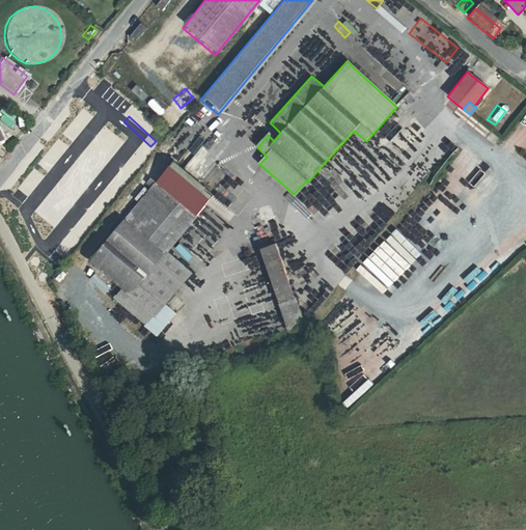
[(196,171),(205,159),(193,149),(181,166),(197,179),(200,175),(196,171)]
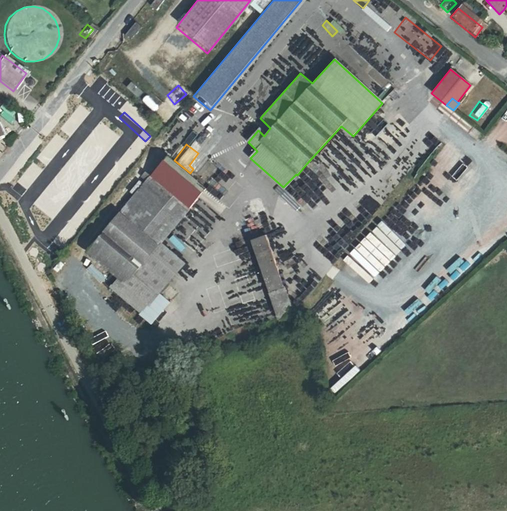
[(143,260),(156,244),(203,188),(164,156),(84,253),(115,278),(108,286),(137,311),(136,312),(149,322),(166,301),(155,291),(165,279),(143,260)]
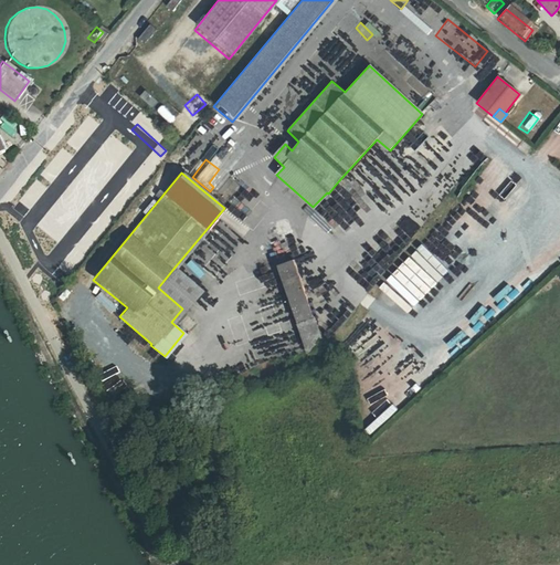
[(559,190),(559,181),(553,178),(549,185),(559,190)]
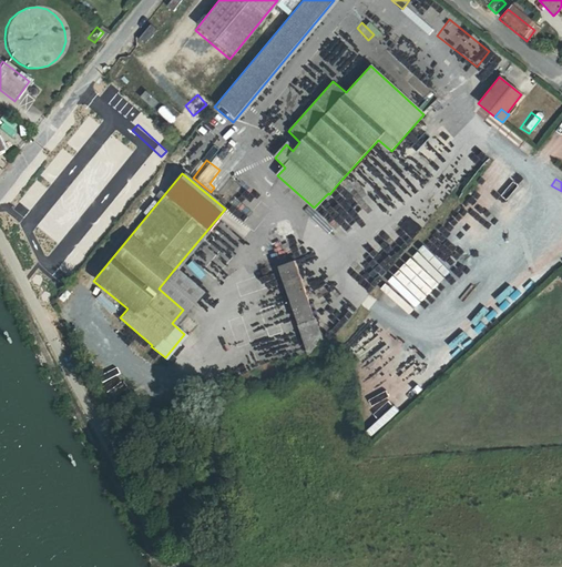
[(340,181),(335,188),(340,194),(347,188),(340,181)]
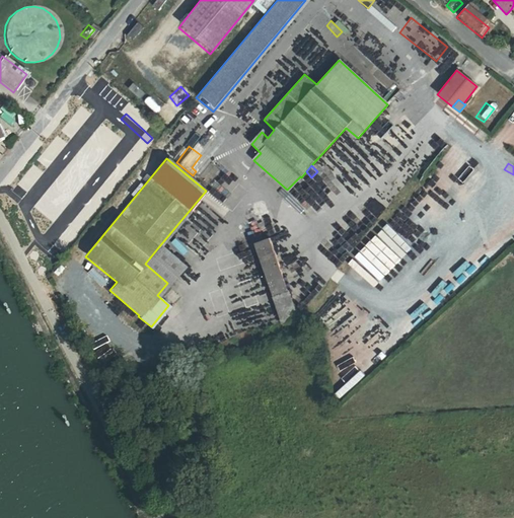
[(445,187),(451,192),(462,178),(456,173),(445,187)]
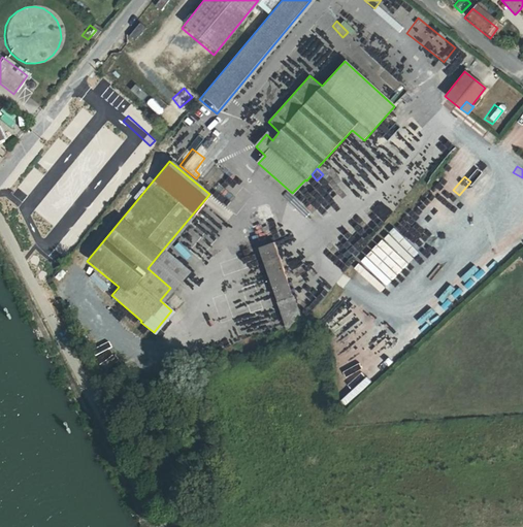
[(5,203),(0,205),(0,215),(8,210),(5,203)]
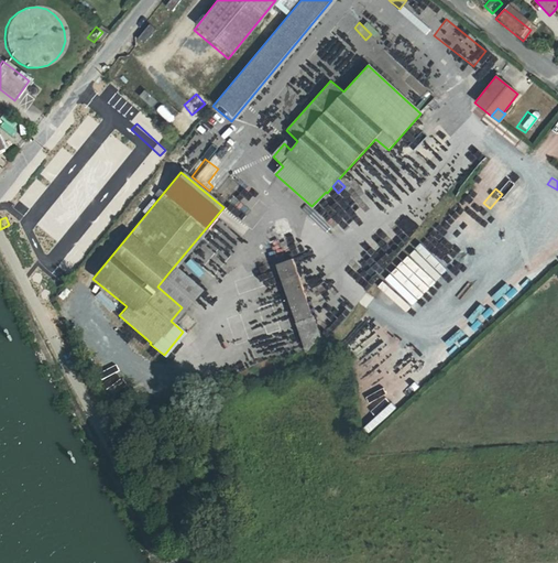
[(304,353),(321,347),(294,259),(276,264),(304,353)]
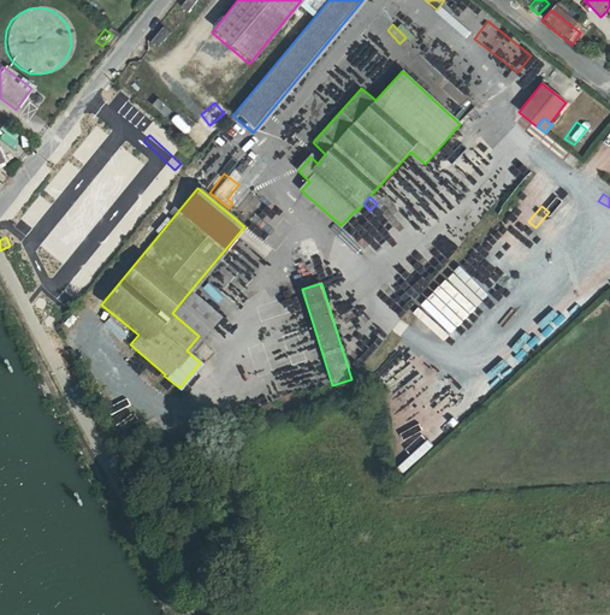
[(456,302),(466,311),(477,297),(466,290),(456,302)]
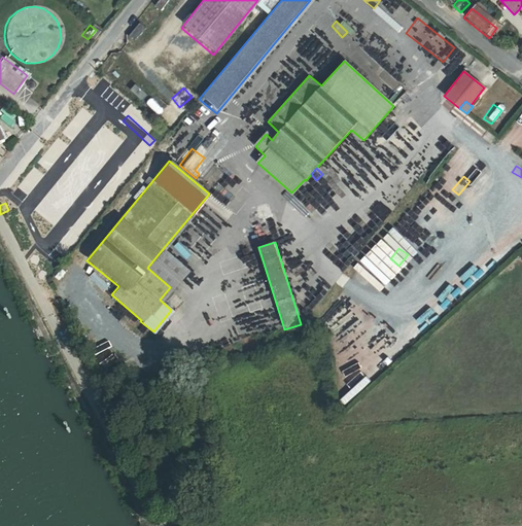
[(183,271),(161,251),(147,268),(170,287),(183,271)]
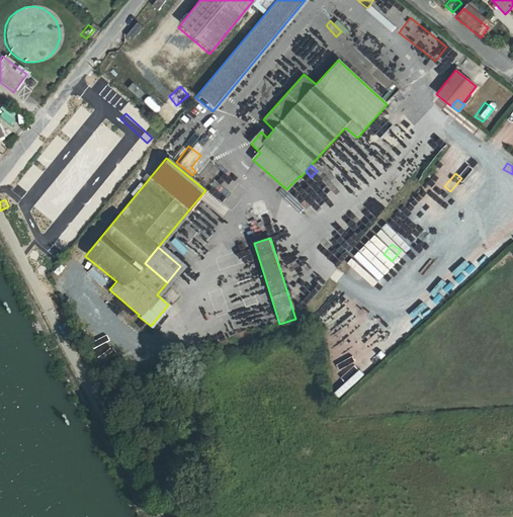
[(36,255),(29,249),(22,258),(29,263),(36,255)]
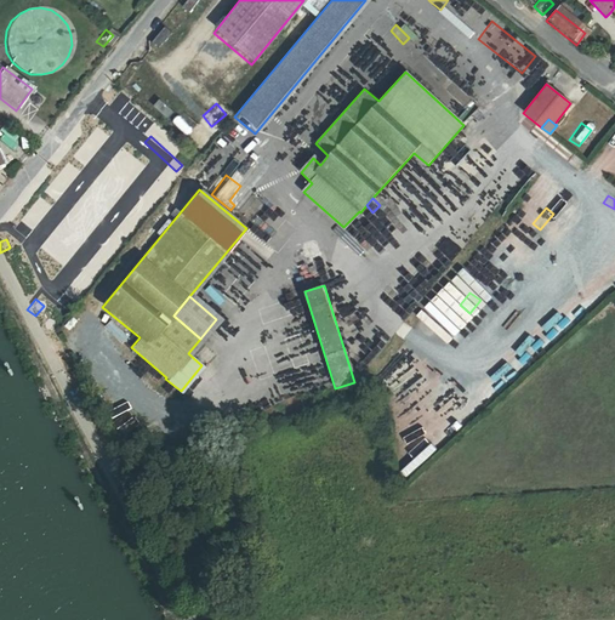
[(426,335),(443,313),(427,302),(410,324),(426,335)]
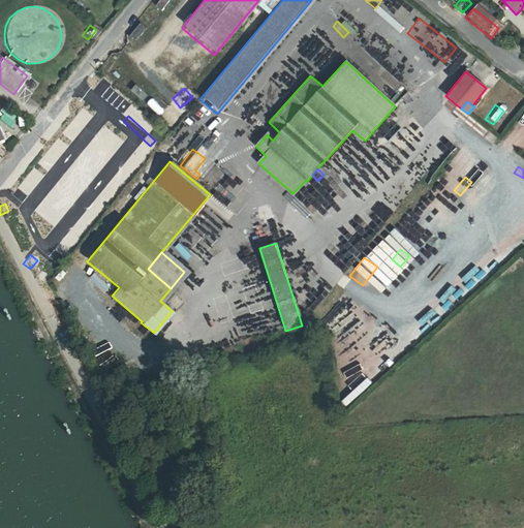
[(85,276),(80,279),(87,289),(92,286),(85,276)]
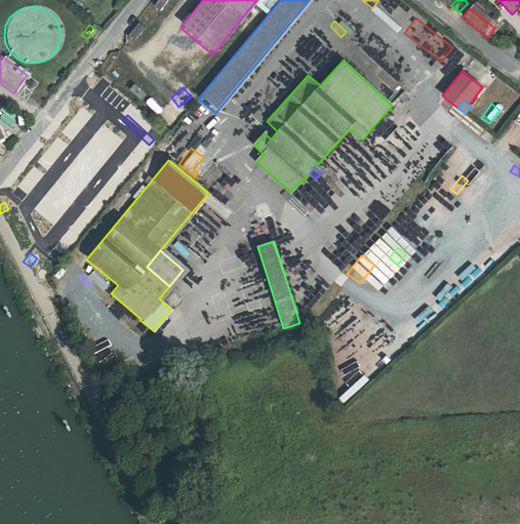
[(81,331),(91,326),(88,320),(78,326),(81,331)]
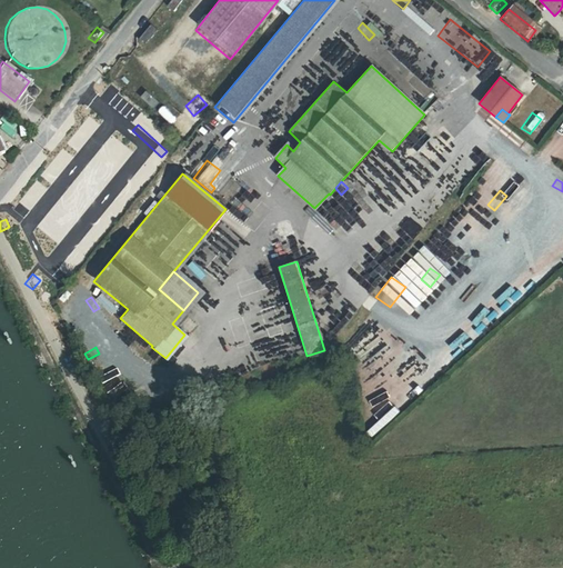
[(88,360),(92,372),(104,369),(101,356),(88,360)]
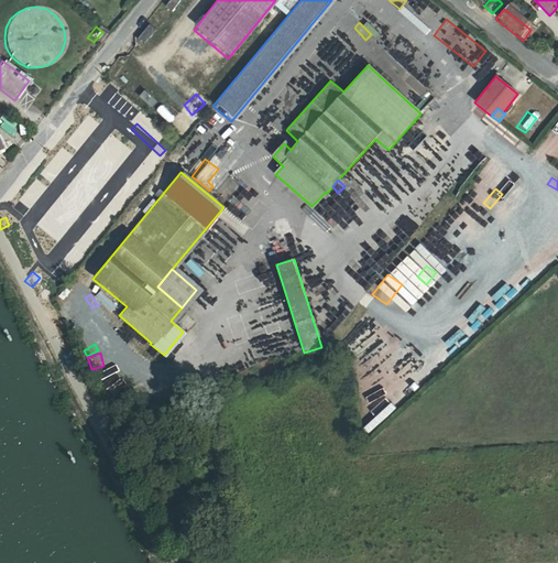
[(400,401),(414,388),(409,382),(395,396),(400,401)]
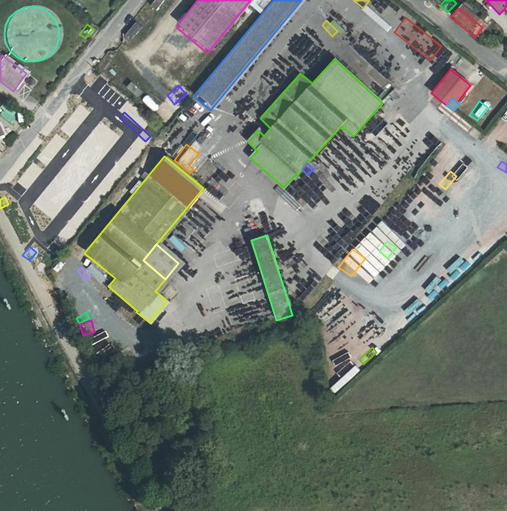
[(328,394),(338,386),(335,382),(325,390),(328,394)]
